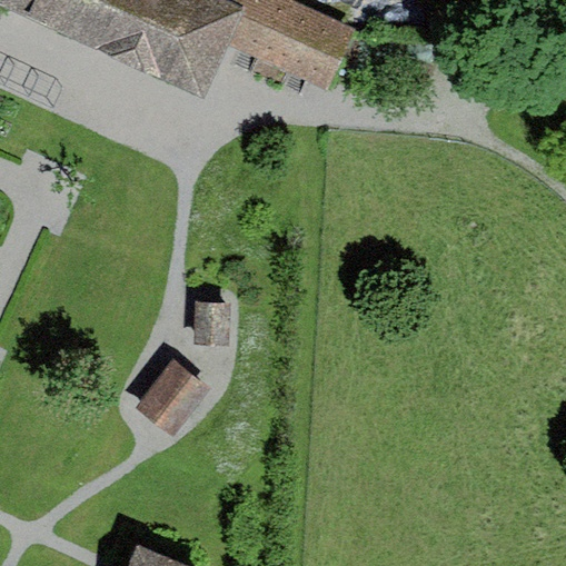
[(225,0),(0,0),(0,3),(202,98),(228,43),(245,9),(225,0)]
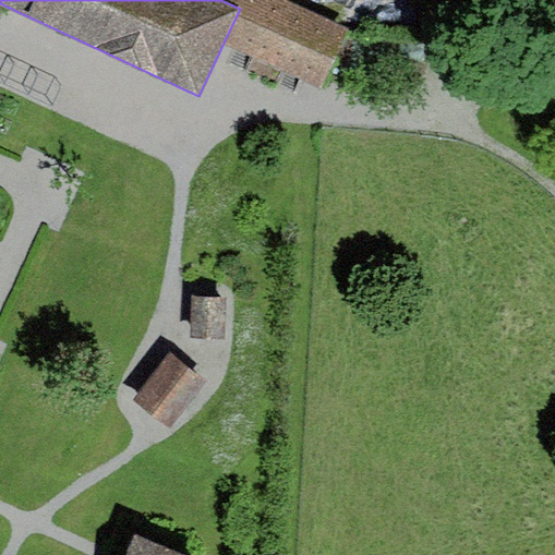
[(240,9),(224,43),(320,87),(347,28),(286,0),(220,0),(240,9)]
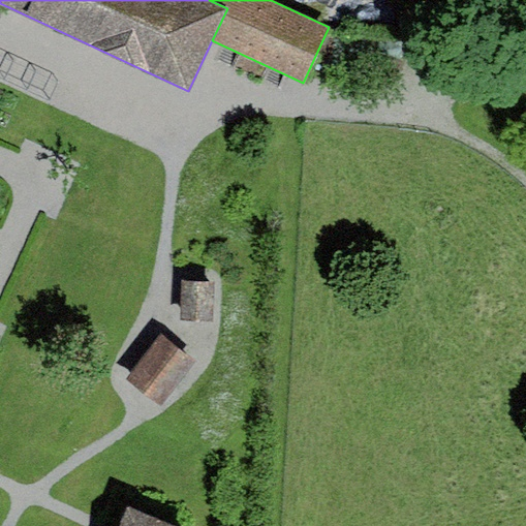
[(211,281),(182,279),(179,317),(208,320),(211,281)]
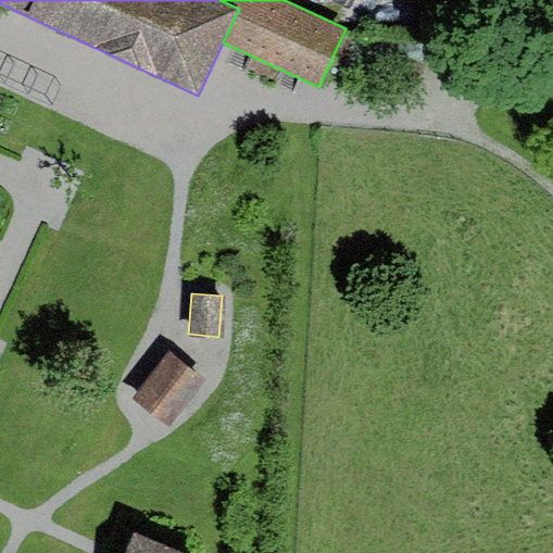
[(170,351),(134,393),(166,420),(201,378),(170,351)]
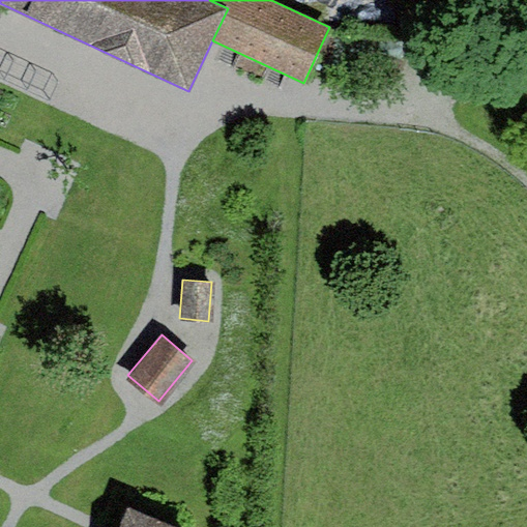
[(168,526),(127,509),(119,526),(168,526)]
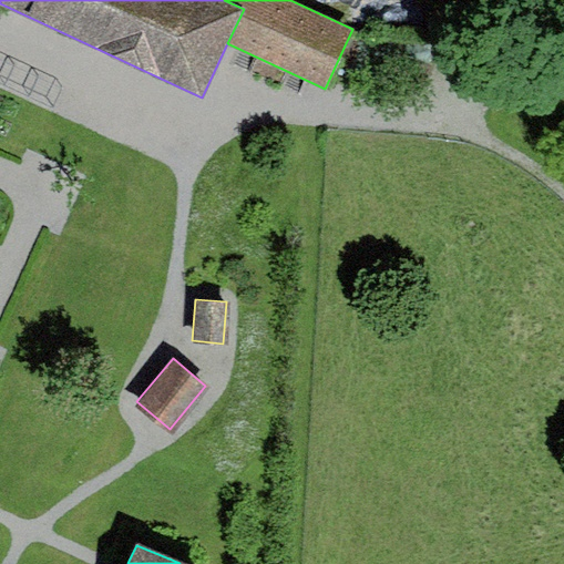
All buildings are outlined.
